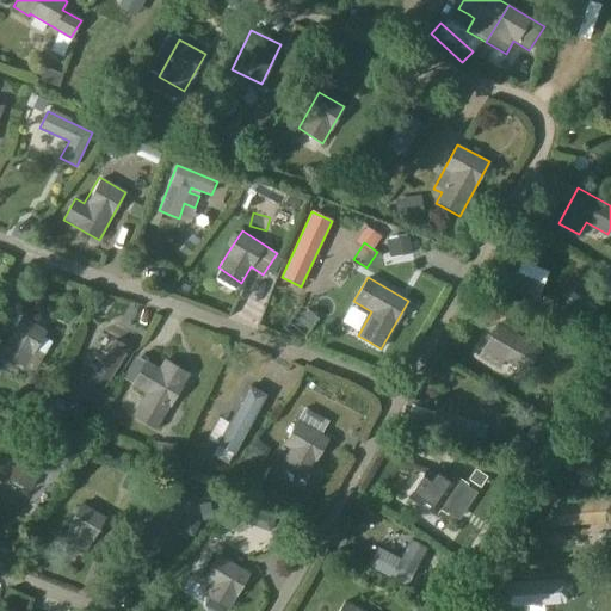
[(235,308),(240,297),(218,287),(213,298),(235,308)]
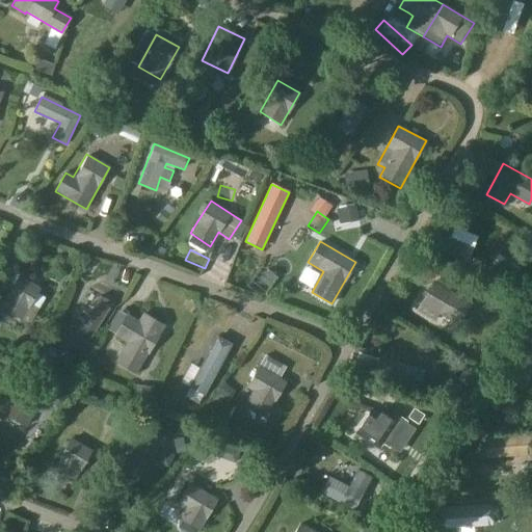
[(0,306),(22,319),(41,287),(19,274),(0,306)]
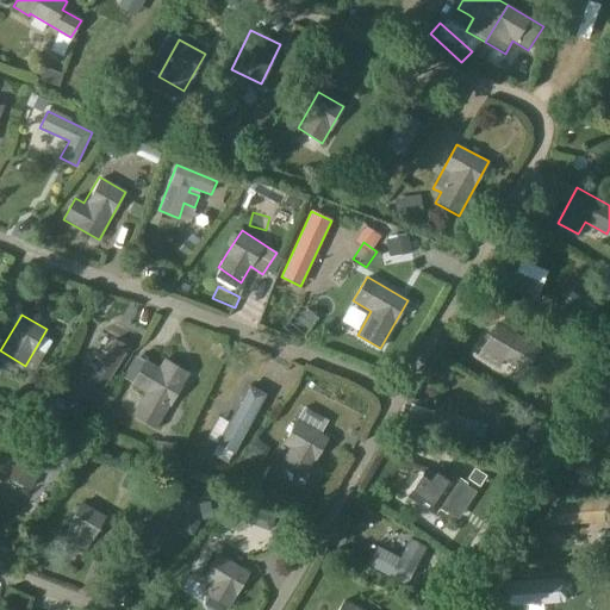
[(524,372),(539,348),(496,323),(477,356),(497,368),(502,360),(524,372)]
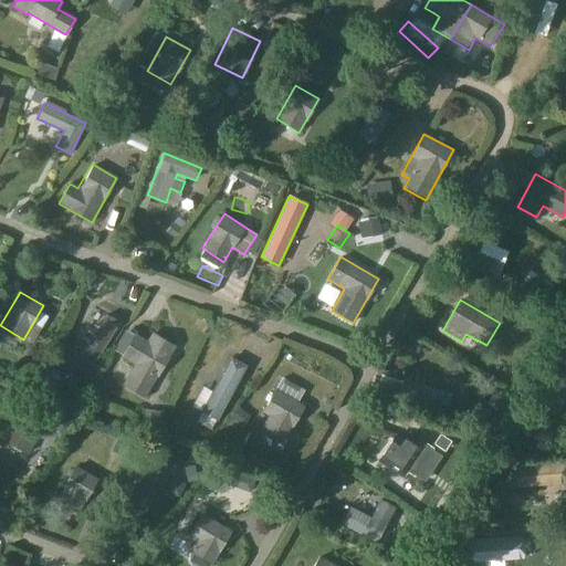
[(145,398),(170,355),(135,334),(122,356),(135,364),(123,385),(145,398)]
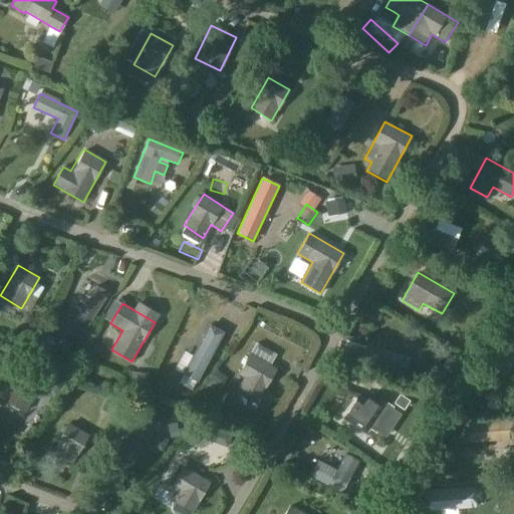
[(197,381),(223,332),(209,325),(182,373),(197,381)]
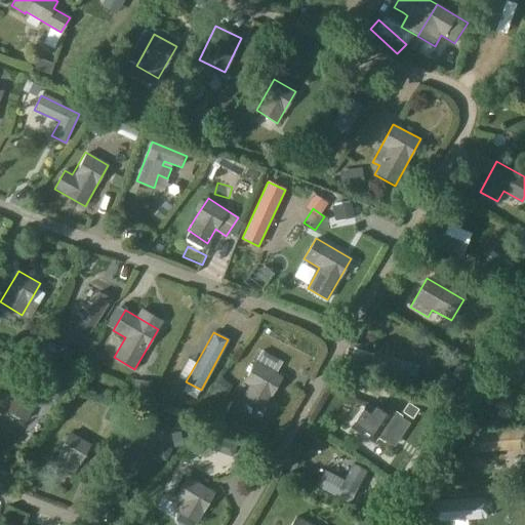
[(391,358),(393,352),(386,349),(384,356),(373,353),(369,368),(412,382),(417,366),(391,358)]
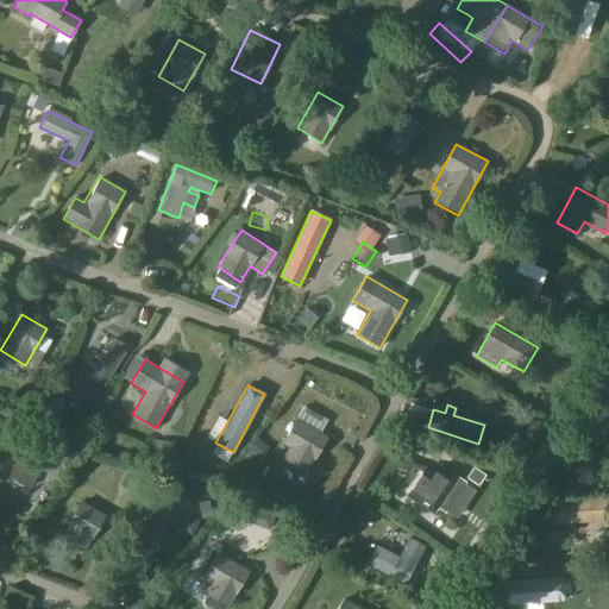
[(321,432),(328,421),(303,406),(281,443),(289,447),(282,458),(307,472),(328,435),(321,432)]
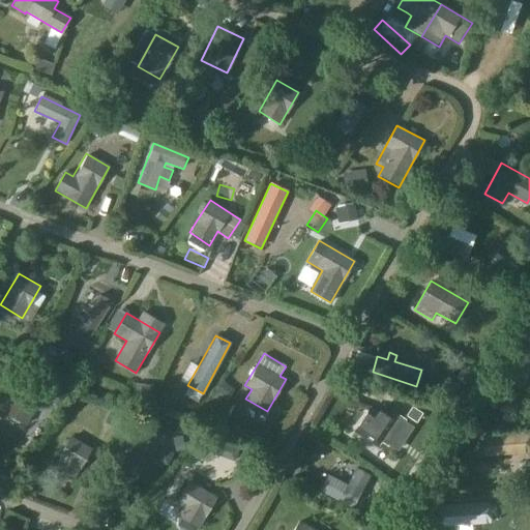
[(26,424),(42,392),(19,381),(2,412),(26,424)]
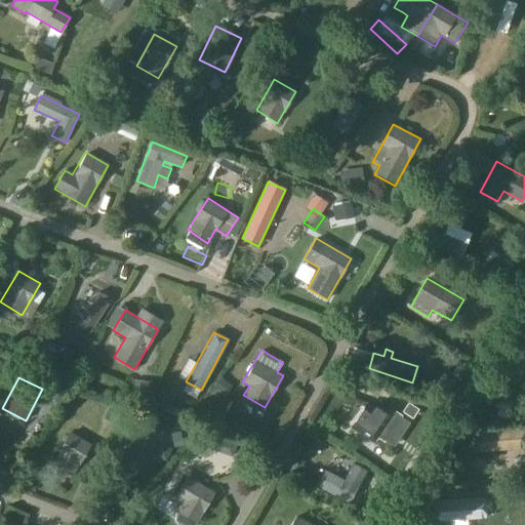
[(366,403),(350,428),(373,443),(377,437),(384,441),(401,415),(379,401),(374,409),(366,403)]
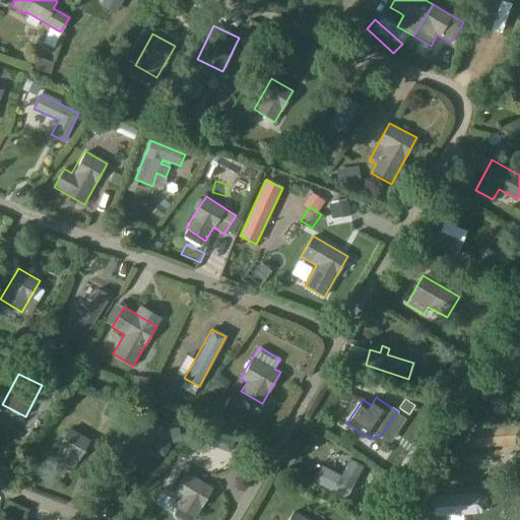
[(475,449),(519,444),(519,432),(519,424),(473,429),(475,449)]
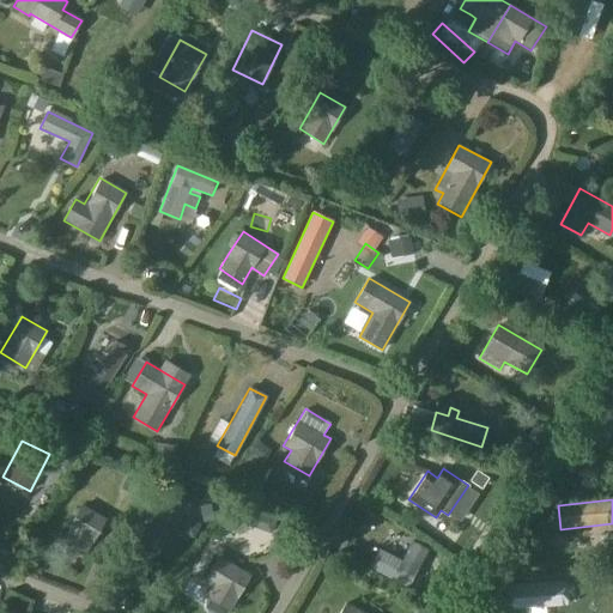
[(84,556),(105,517),(82,503),(60,541),(84,556)]
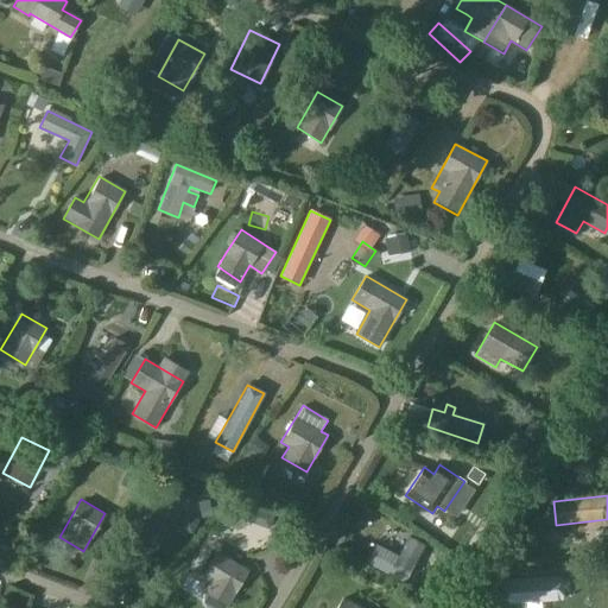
[(605,542),(606,527),(552,525),(551,539),(605,542)]
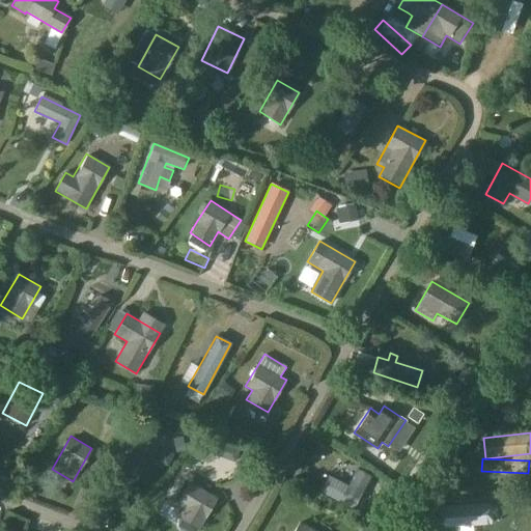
[(154,476),(165,482),(172,469),(160,464),(154,476)]
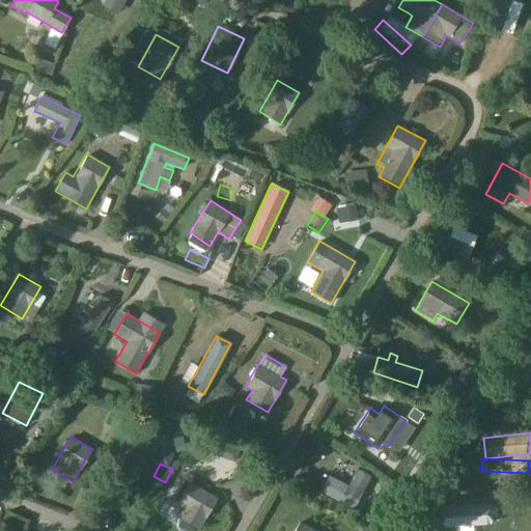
[(353,509),(369,477),(357,470),(347,486),(328,476),(319,492),(353,509)]
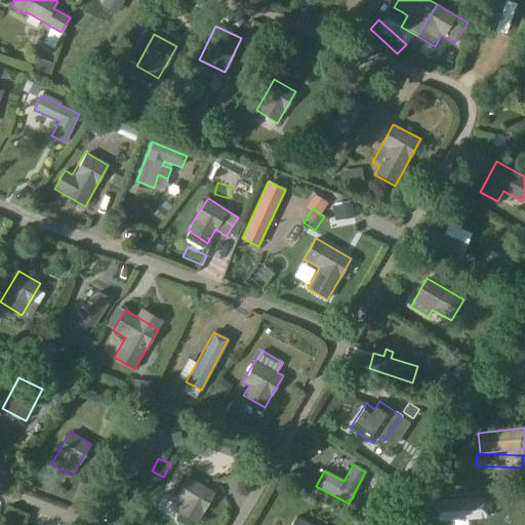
[(214,493),(196,483),(187,477),(174,497),(182,501),(175,512),(197,524),(214,493)]
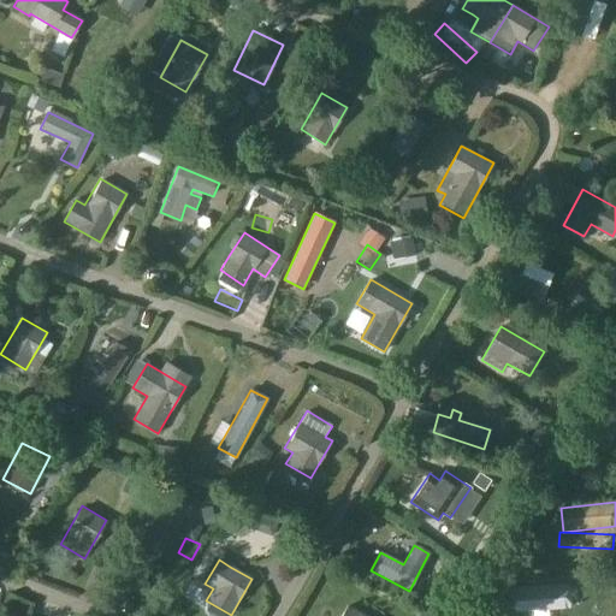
[(514,587),(515,612),(569,608),(567,584),(514,587)]
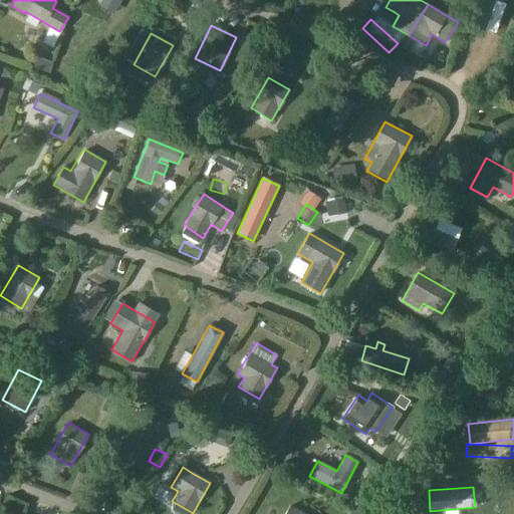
[(306,513),(299,510),(291,505),(285,513),(306,513)]
